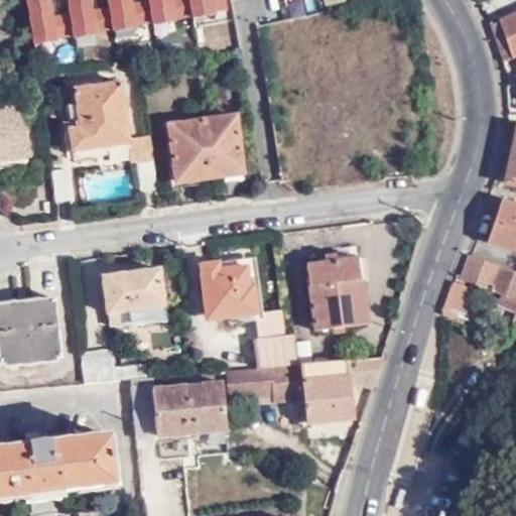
[(47,0),(26,0),(34,45),(54,41),(53,39),(68,37),(65,15),(50,17),(47,0)]
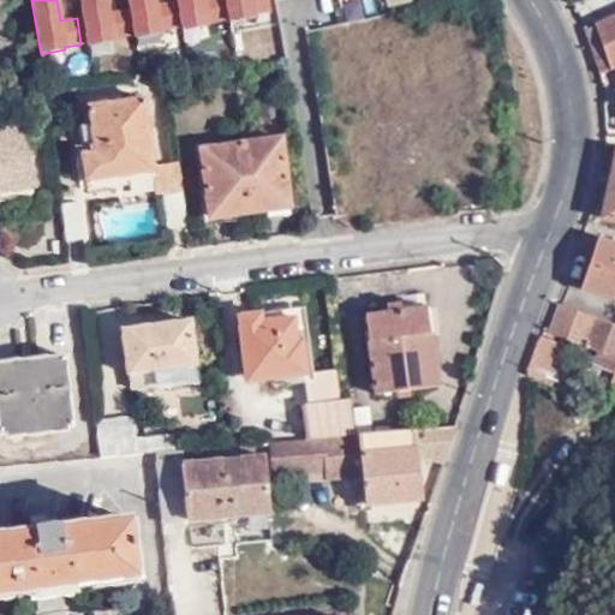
[(106,0),(81,0),(83,17),(88,43),(88,46),(112,42),(112,39),(129,36),(125,10),(108,12),(106,0)]
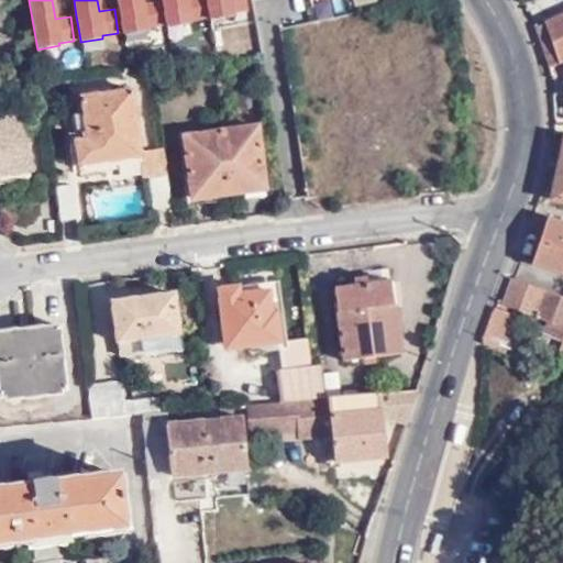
[(141,0),(118,0),(124,35),(146,32),(146,29),(162,26),(157,2),(142,4),(141,0)]
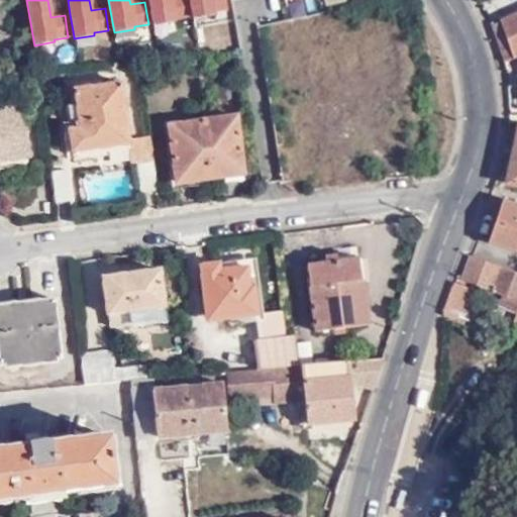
[(149,0),(150,1),(153,23),(154,25),(175,22),(174,20),(188,17),(185,0),(149,0)]
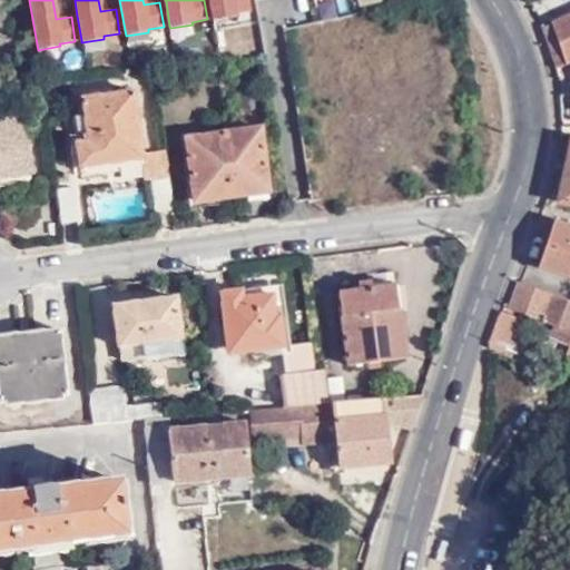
[(210,0),(204,0),(207,19),(214,18),(210,0)]
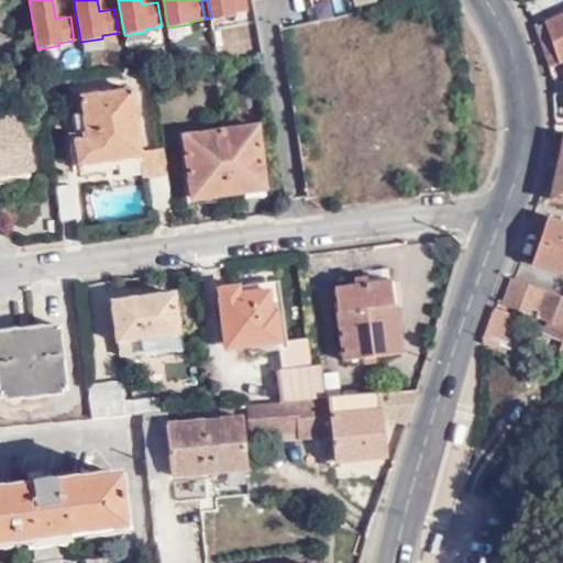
[(208,0),(211,18),(211,21),(233,18),(233,14),(249,12),(245,0),(208,0)]
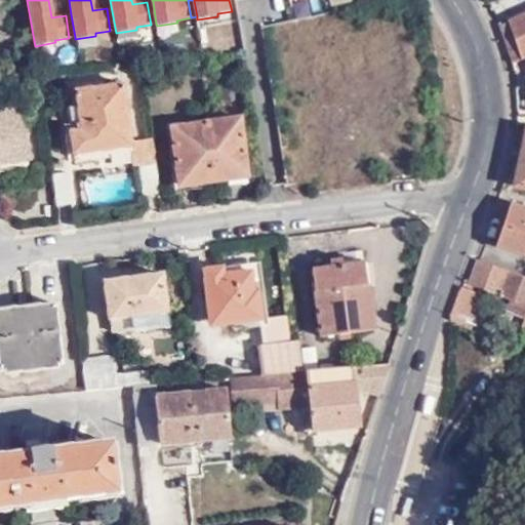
[(235,0),(229,0),(232,11),(237,10),(235,0)]
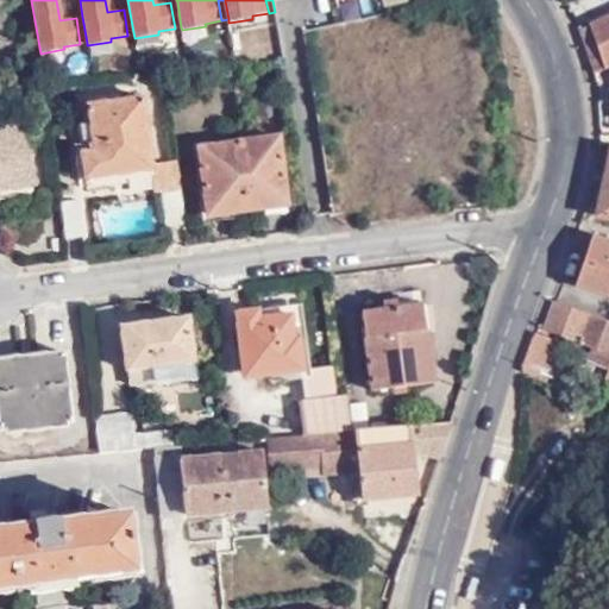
[(177,1),(170,2),(175,29),(181,27),(177,1)]
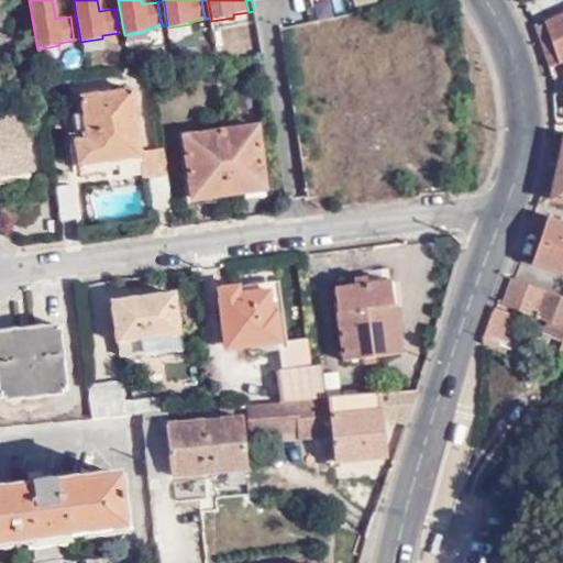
[(120,8),(114,9),(118,33),(124,32),(120,8)]
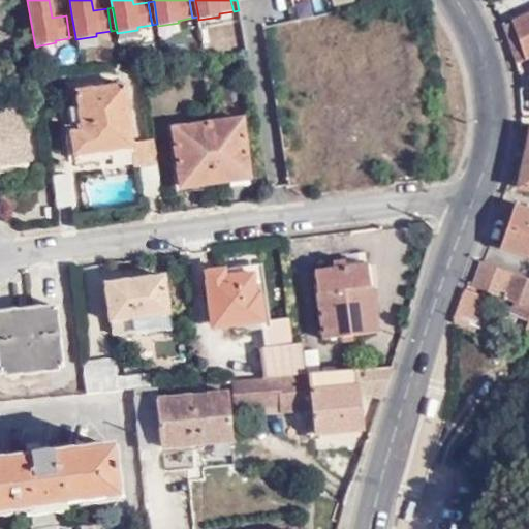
[(71,14),(66,16),(69,38),(75,37),(71,14)]
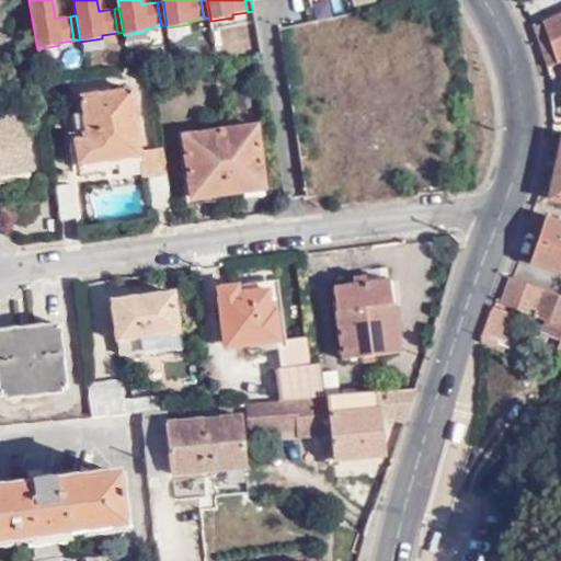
[(560,15),(534,27),(546,67),(560,59),(560,15)]
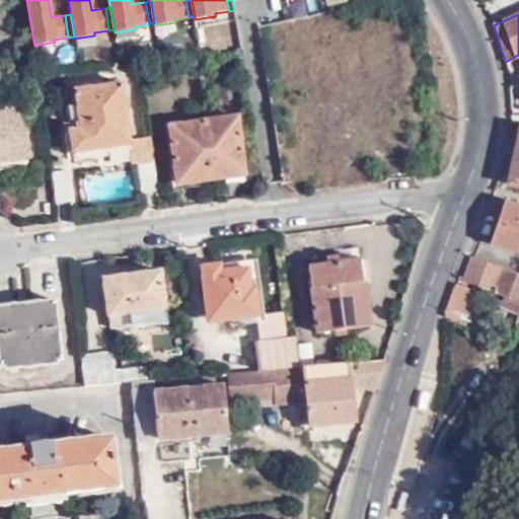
[(208,62),(207,53),(191,55),(192,64),(208,62)]
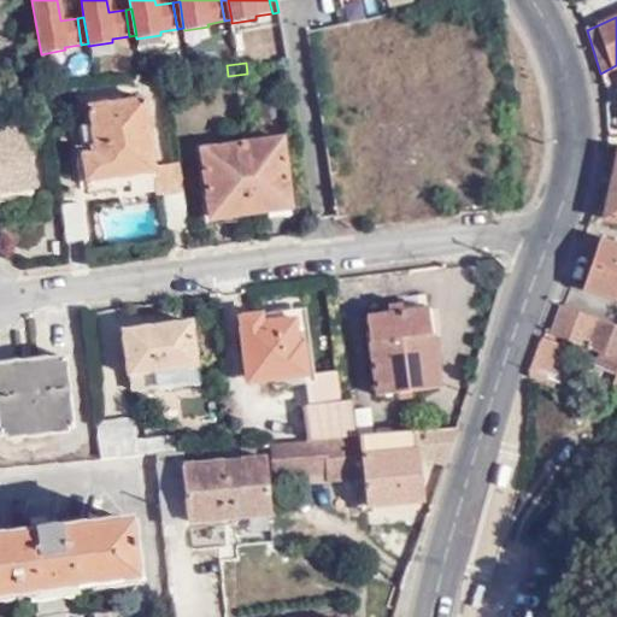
[(616,65),(600,74),(601,76),(616,69),(616,65)]
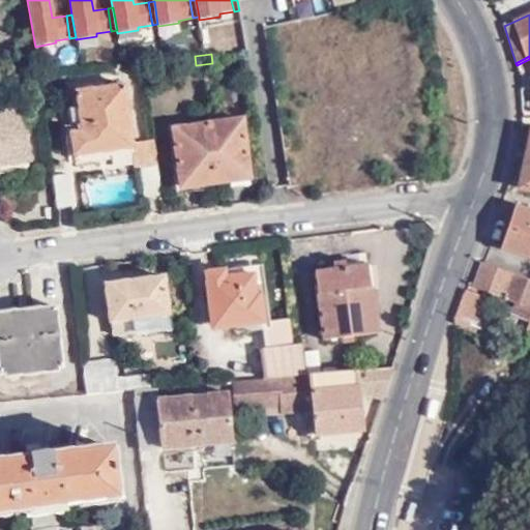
[(71,153),(129,147),(128,142),(122,84),(77,88),(81,129),(69,130),(71,153)]
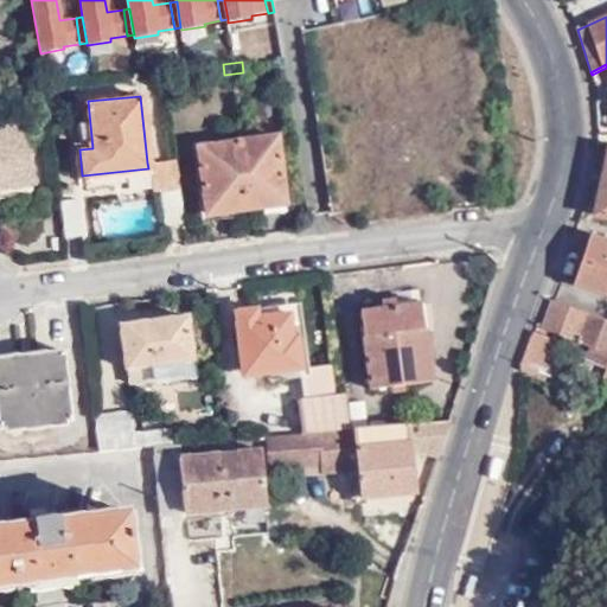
[(0,186),(31,183),(27,154),(17,155),(13,126),(0,127),(0,186)]
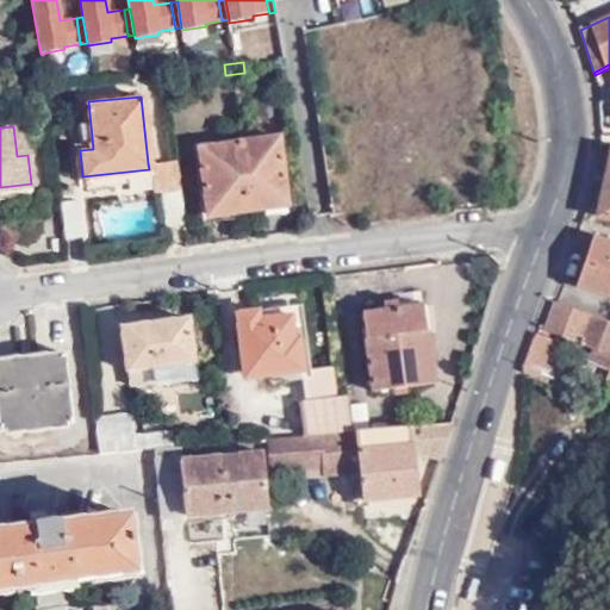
[(206,215),(287,204),(278,135),(197,144),(206,215)]
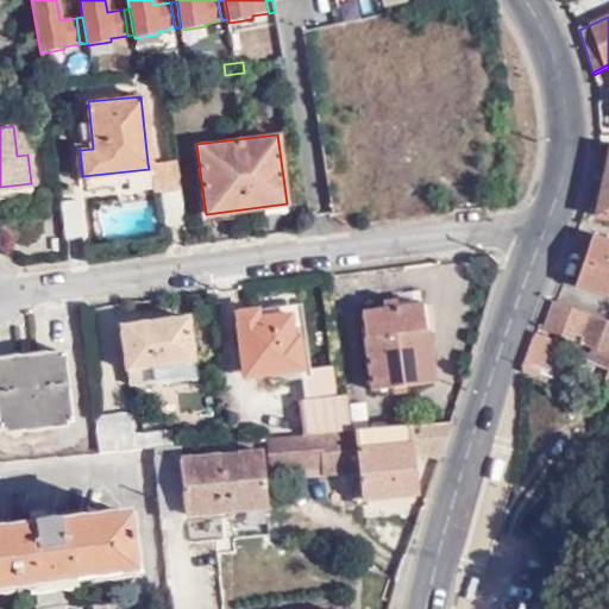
[(608,156),(595,215),(608,218),(608,156)]
